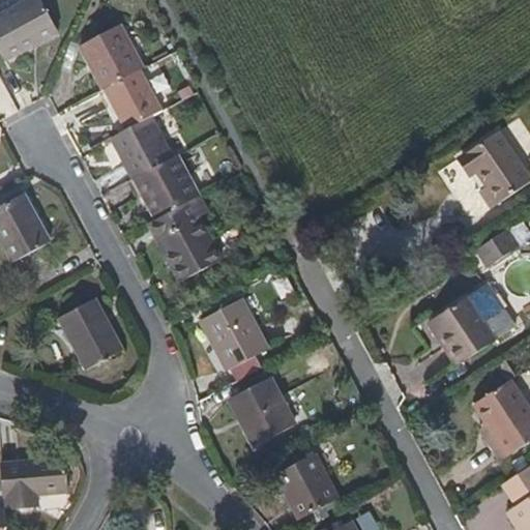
[(57,32),(39,0),(26,0),(0,15),(0,51),(5,61),(57,32)]
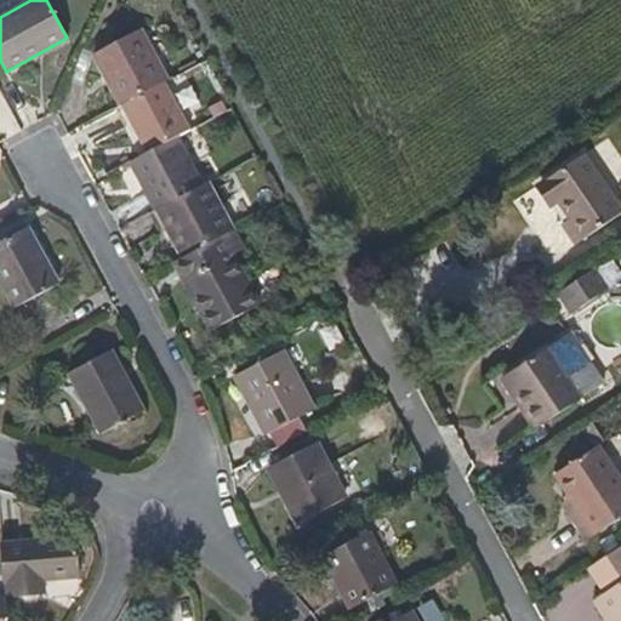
[(119,106),(170,79),(142,30),(92,56),(119,106)]
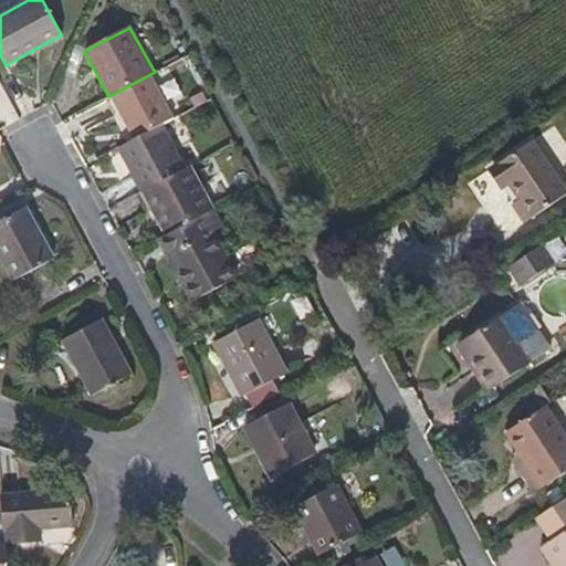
[(175,109),(155,72),(108,96),(128,135),(175,109)]
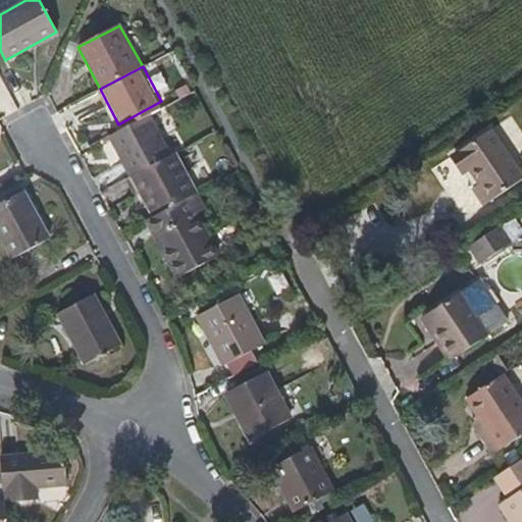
[(132,177),(171,156),(150,114),(108,136),(132,177)]
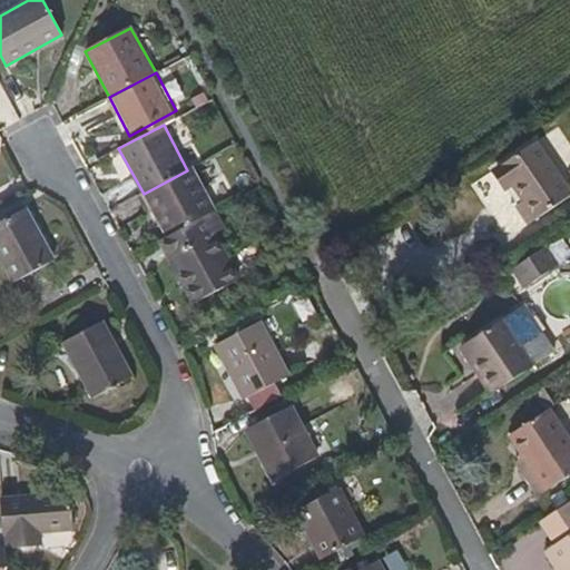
[(569,194),(536,144),(494,173),(507,192),(513,188),(522,202),(517,206),(529,225),(569,196),(569,194)]
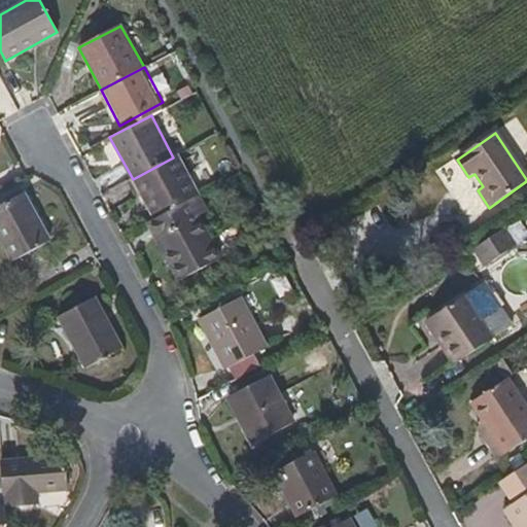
[(190,200),(201,195),(179,154),(173,157),(133,179),(131,179),(152,220),(190,200)]
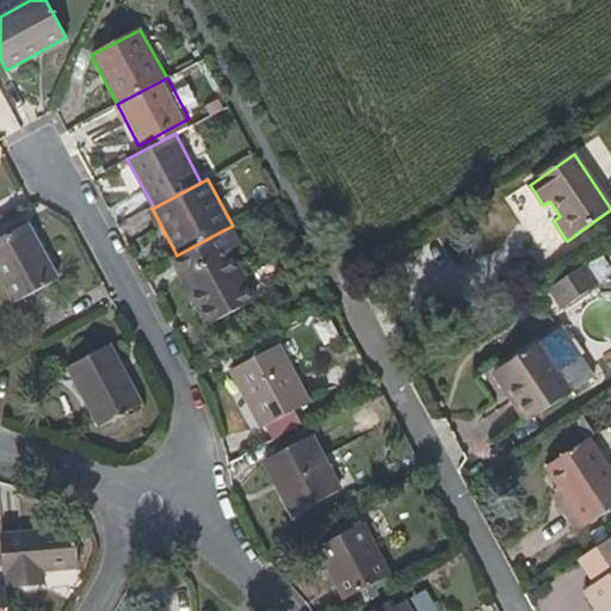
[(59,278),(29,224),(0,239),(0,281),(13,304),(59,278)]
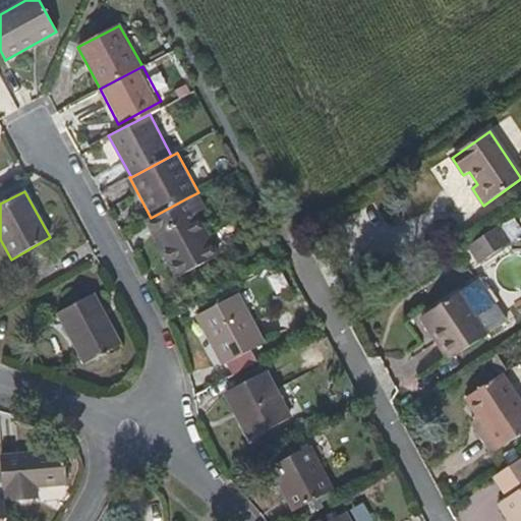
[(151,218),(146,220),(176,278),(219,255),(188,197),(151,218)]
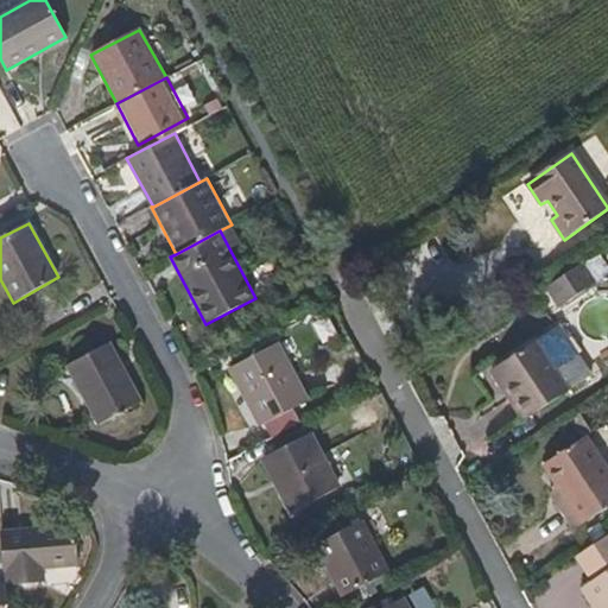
[(597,284),(583,265),(546,289),(562,309),(597,284)]
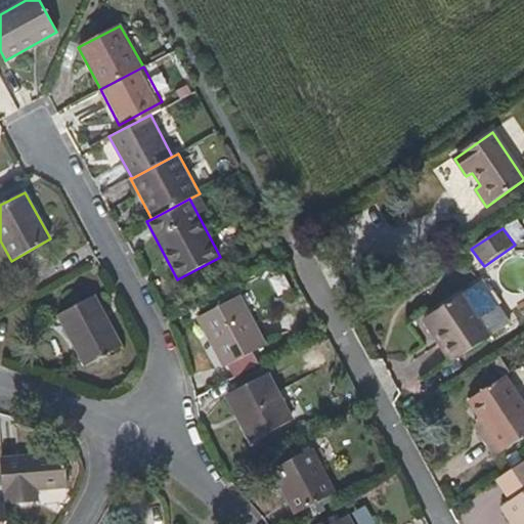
[(277,252),(271,239),(263,244),(269,257),(277,252)]
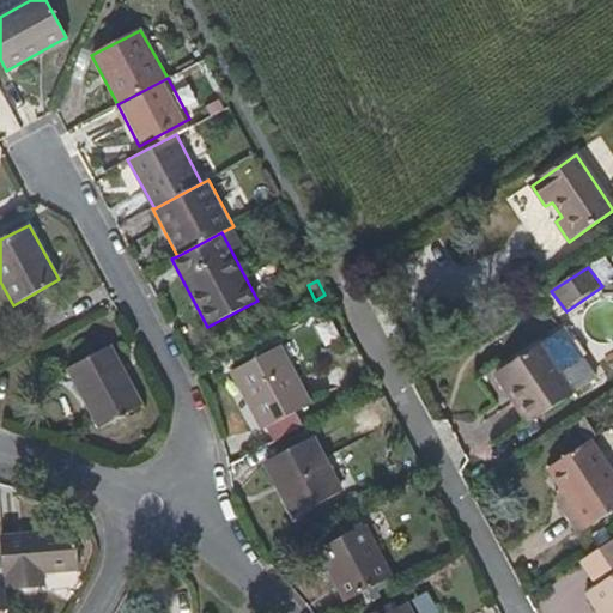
[(558,332),(499,371),(514,392),(509,395),(528,424),(577,390),(562,369),(576,359),(558,332)]
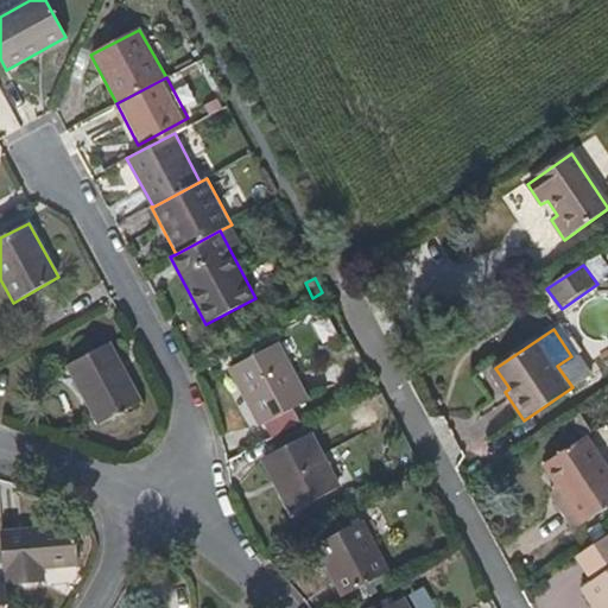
[(144,401),(111,343),(67,367),(99,426),(144,401)]
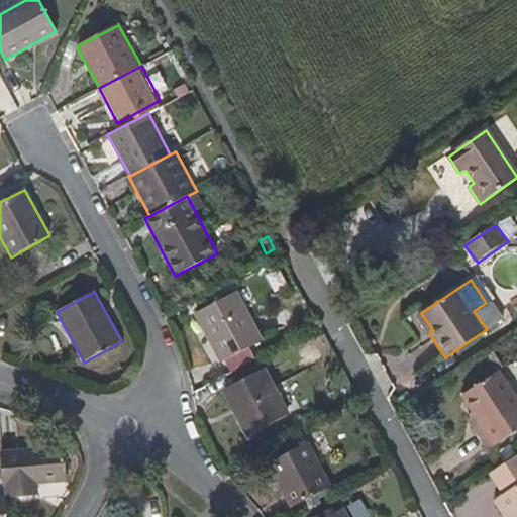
[(227,373),(254,357),(250,347),(262,341),(236,292),(196,313),(227,373)]
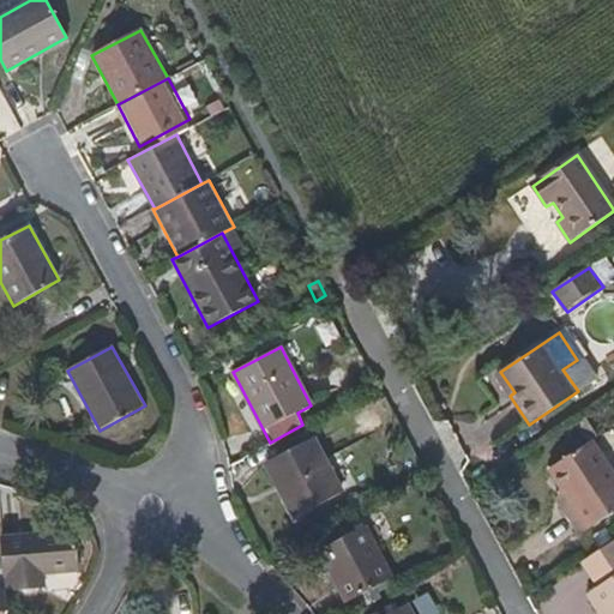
[(515,392),(500,372),(495,375),(510,396),(515,392)]
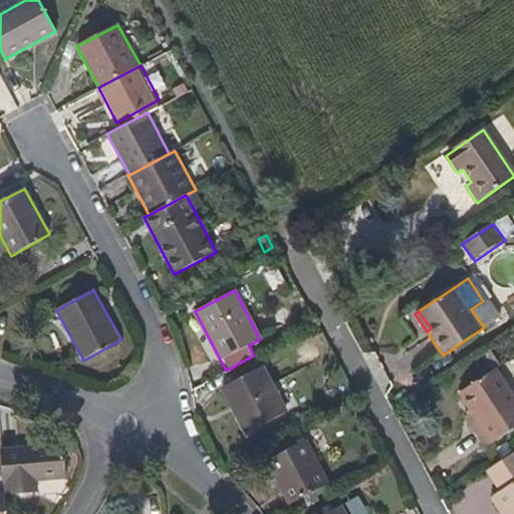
[(286,412),(262,366),(222,387),(247,434),(286,412)]
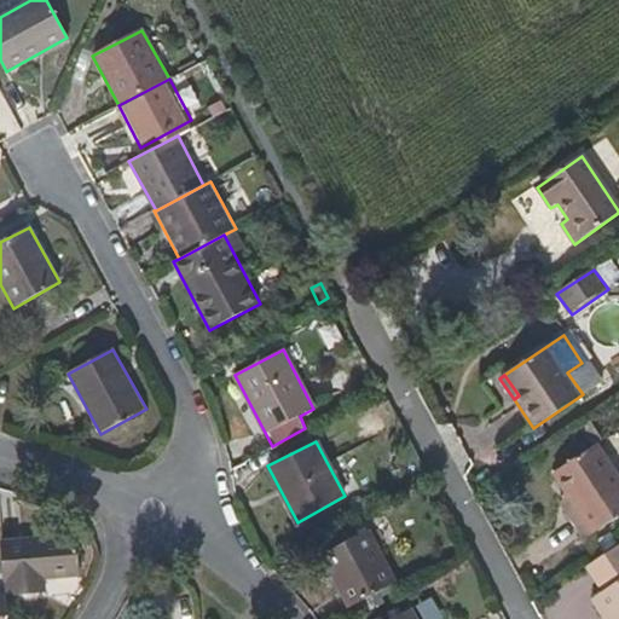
[(576,508),(567,514),(584,539),(618,515),(618,478),(597,445),(554,473),(568,497),(576,508)]
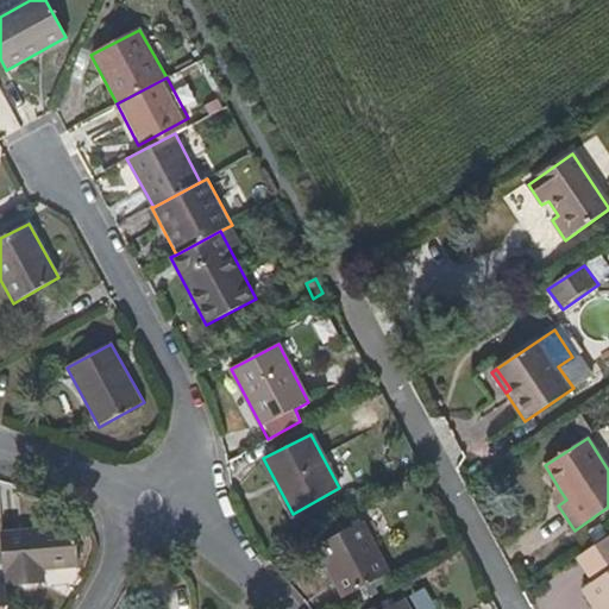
[(551,494),(558,506),(566,500),(559,489),(551,494)]
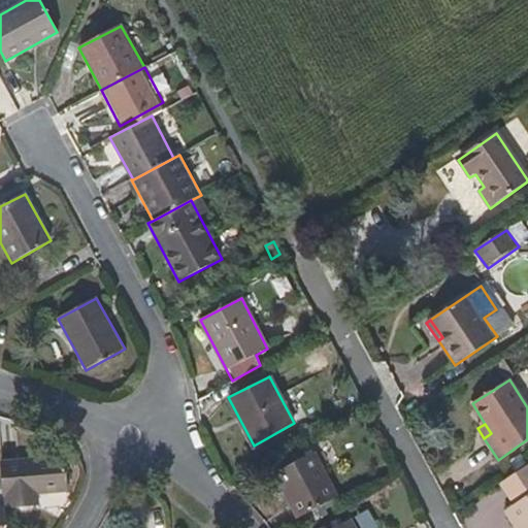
[(337,498),(312,453),(275,473),(299,518),(337,498)]
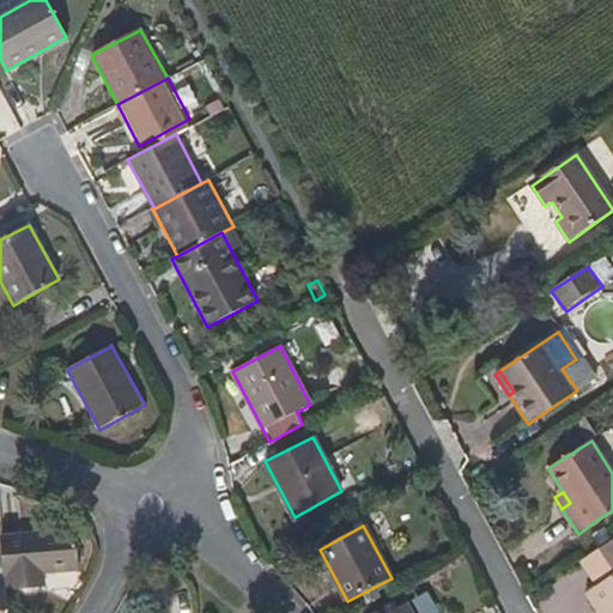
[(77,528),(1,534),(6,589),(47,587),(47,574),(79,571),(77,528)]
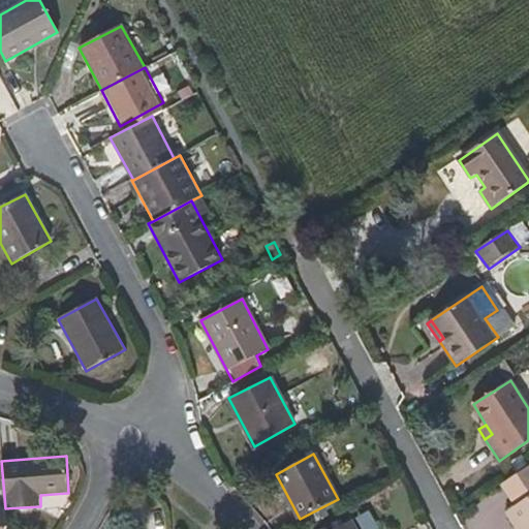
[(528,528),(528,466),(501,485),(515,505),(504,511),(516,528),(521,528),(522,528),(528,528)]
